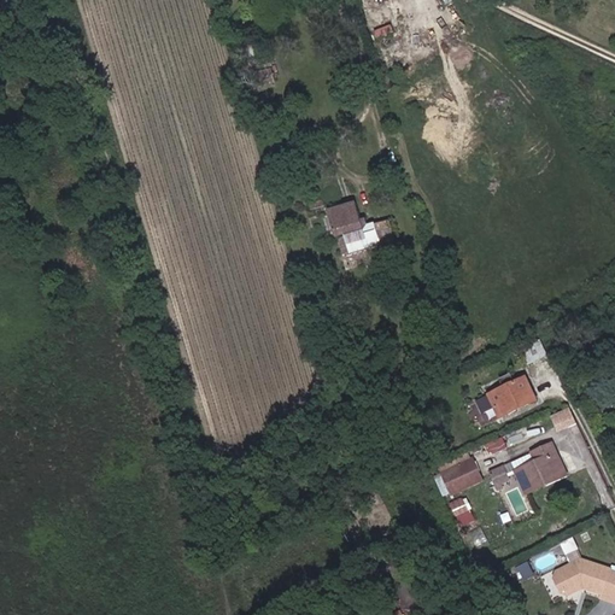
[(296,112),(292,100),(277,105),(282,117),(296,112)]
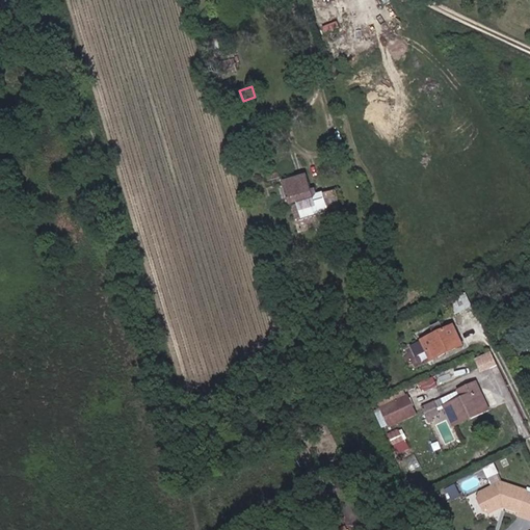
[(310,188),(305,173),(301,174),(301,170),(293,173),(294,176),(281,180),(288,202),(295,200),(295,203),(298,210),(294,211),(297,218),(326,209),(321,190),(314,193),(311,194),(310,188)]
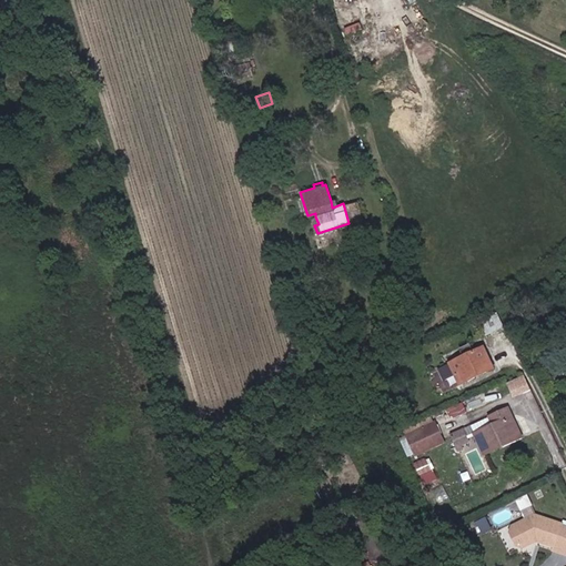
[(502,325),(495,311),(477,320),(484,334),(502,325)]
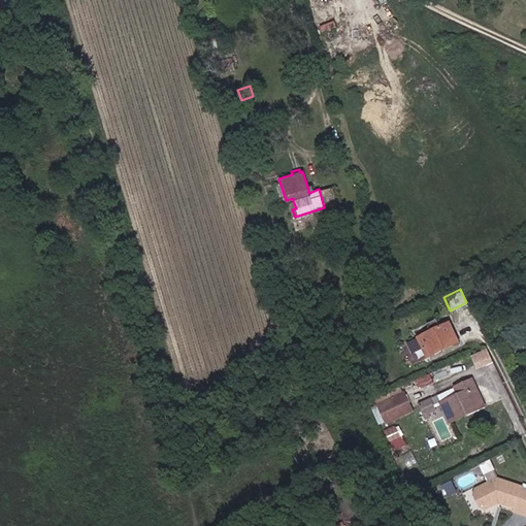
[(457,340),(448,321),(417,336),(426,356),(457,340)]
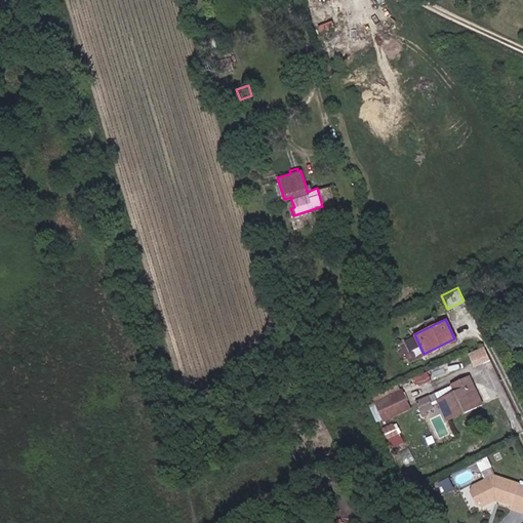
[(468,351),(473,364),(490,358),(485,344),(468,351)]
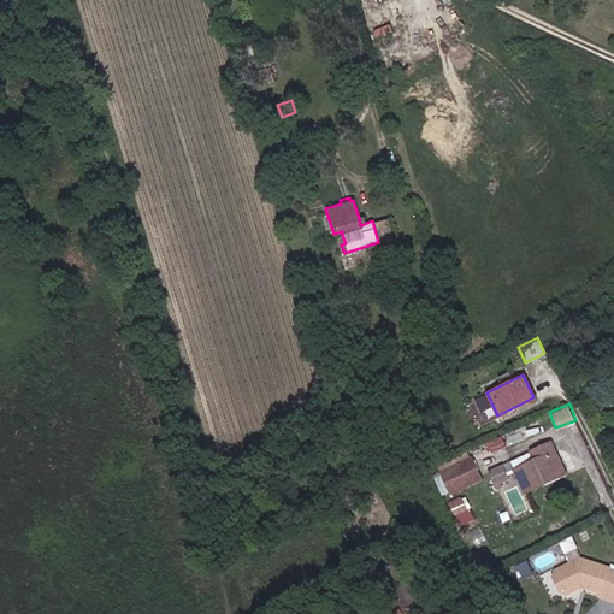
[(490,449),(506,443),(502,434),(486,440),(490,449)]
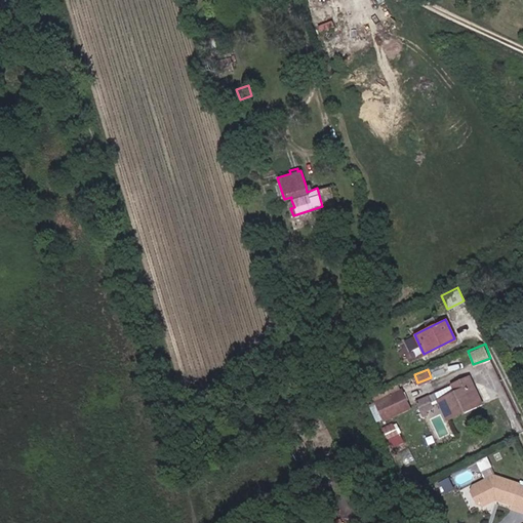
[(460,408),(478,399),(468,375),(450,384),(454,391),(437,399),(446,418),(461,411),(460,408)]
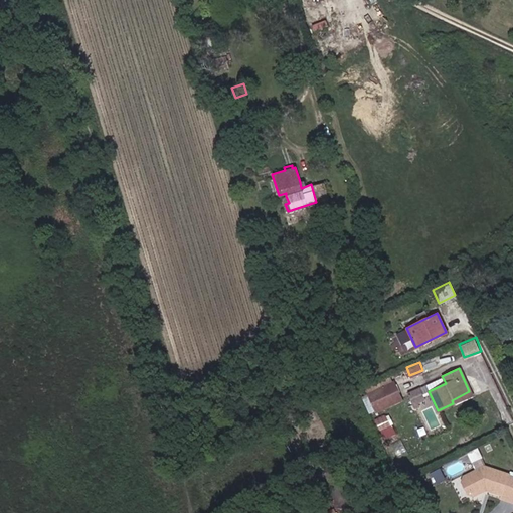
[(367,393),(391,382),(388,375),(360,388),(368,406),(372,404),(367,393)]
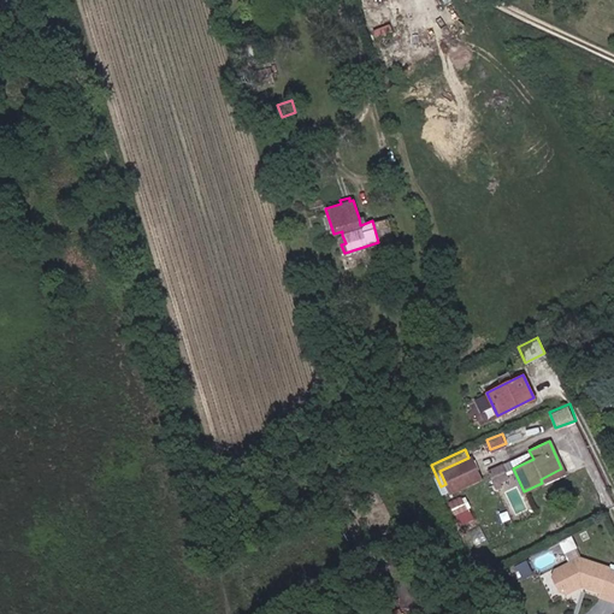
[(513,468),(533,459),(529,450),(509,460),(513,468)]
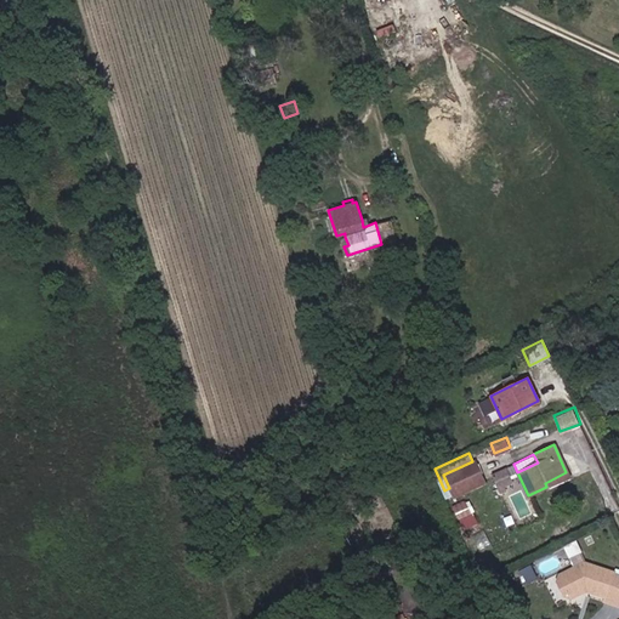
[(483,482),(473,461),(472,461),(443,475),(449,488),(453,495),(483,482)]
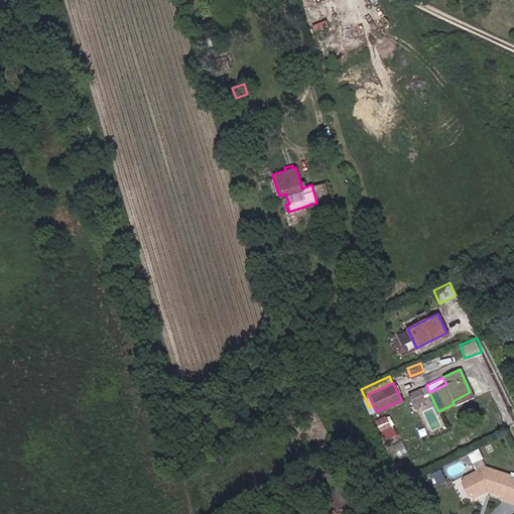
[(424,400),(418,388),(407,392),(414,409),(419,406),(417,403),(424,400)]
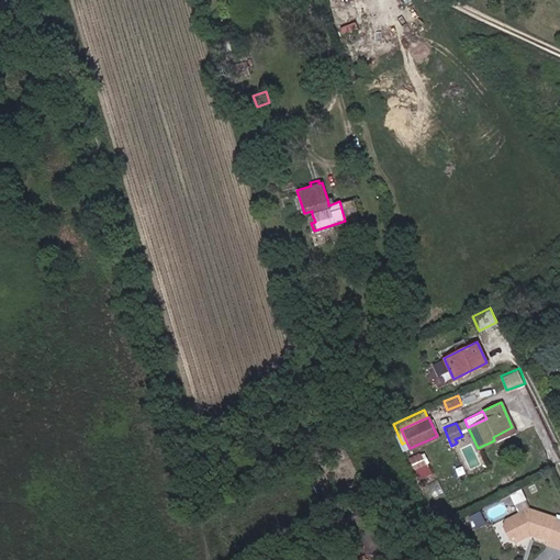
[(494,440),(514,430),(512,427),(493,437),(494,440)]
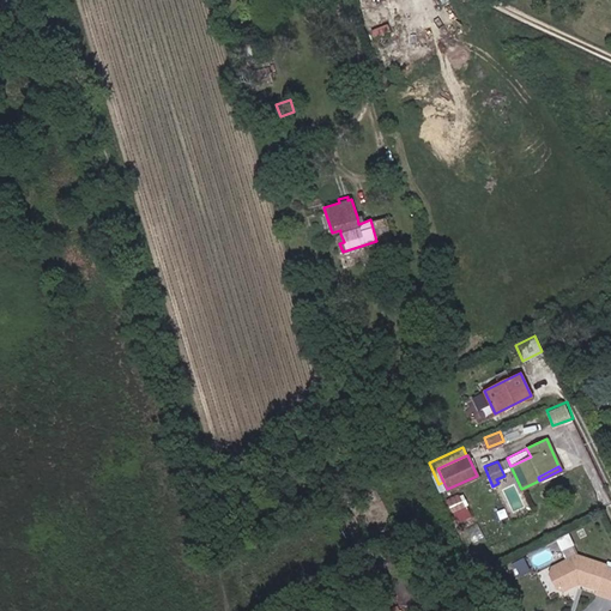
[(457,521),(472,513),(461,490),(446,497),(457,521)]
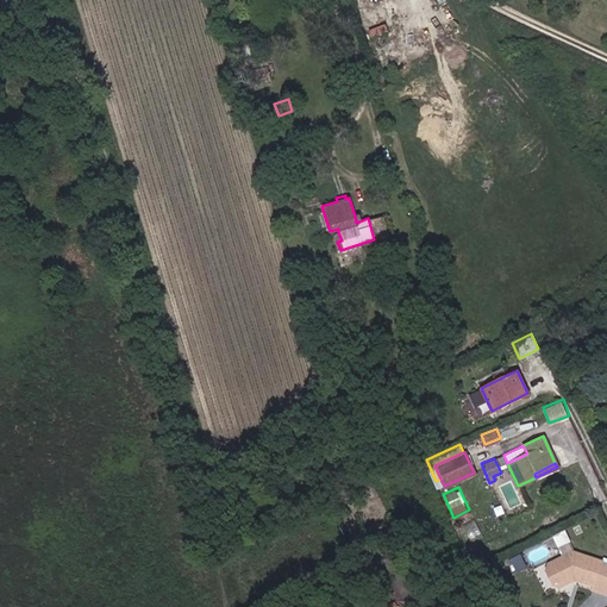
[(565,540),(561,531),(552,534),(557,544),(565,540)]
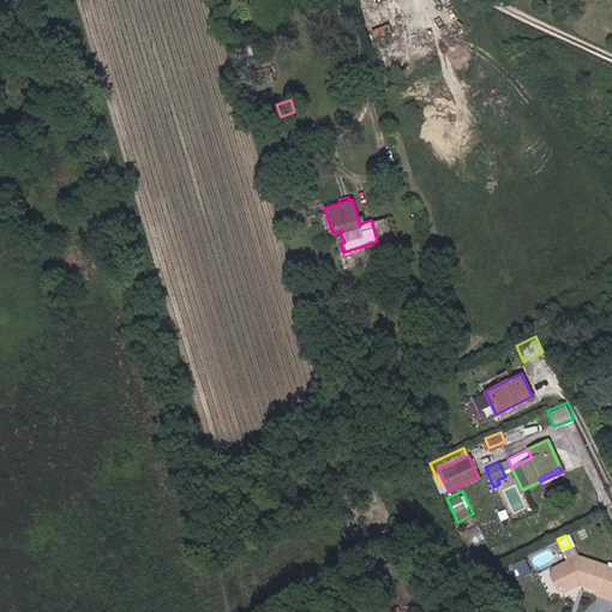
[(611,580),(611,569),(605,567),(605,564),(576,555),(552,567),(549,573),(557,589),(564,591),(573,586),(575,580),(581,582),(582,583),(597,589),(598,589),(601,577),(611,580)]
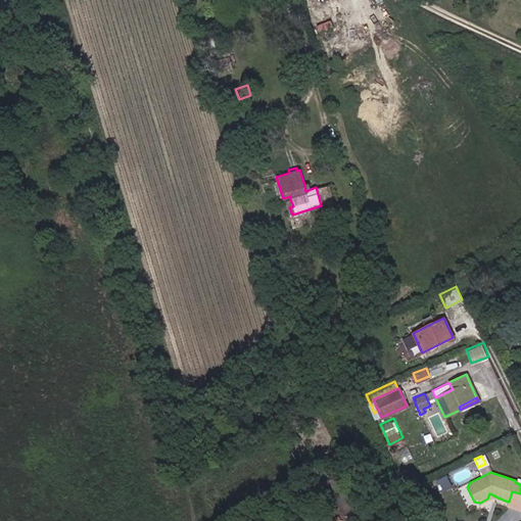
[(520,509),(520,508),(520,493),(512,491),(509,502),(508,502),(507,505),(520,509)]
